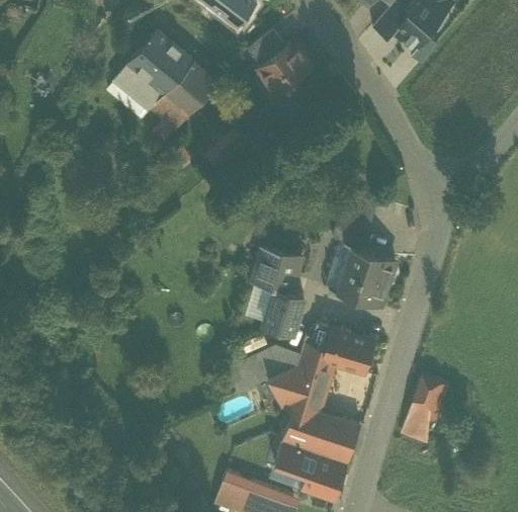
[(256,5),(250,0),(195,0),(237,30),(256,5)]
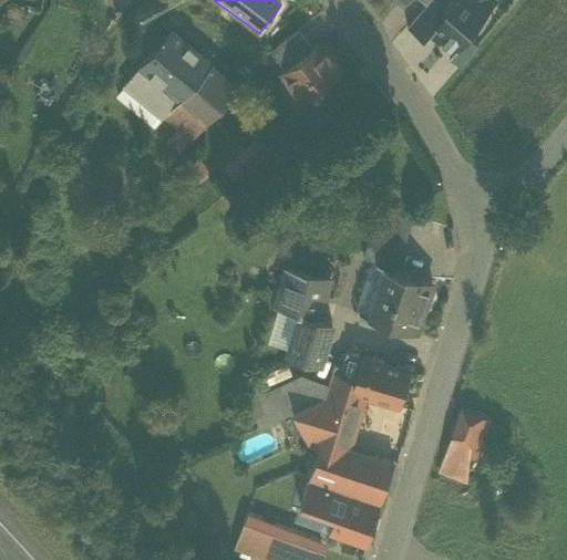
[(390,0),(402,10),(410,0),(390,0)]
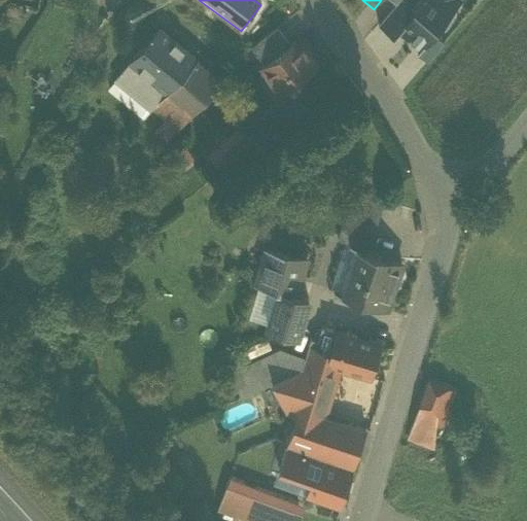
[(385,0),(395,8),(401,1),(402,0),(385,0)]
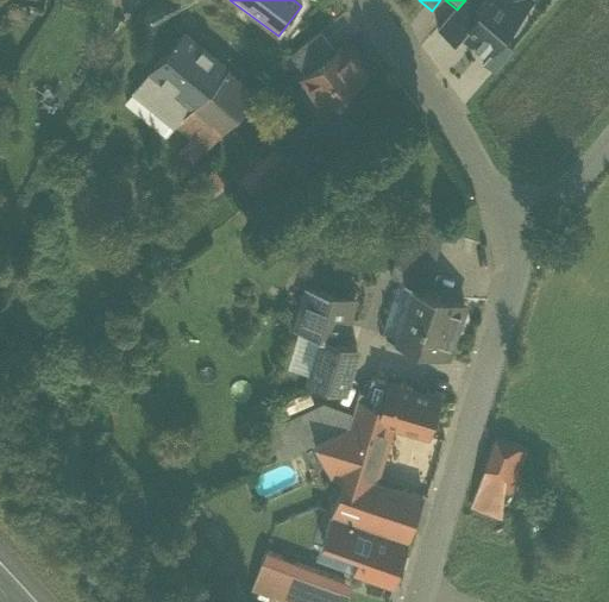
[(527,0),(491,0),(489,2),(488,1),(478,13),(477,13),(481,17),(465,35),(466,35),(473,41),(470,46),(485,61),(487,61),(501,44),(508,36),(507,35),(531,6),(526,1),(527,0)]
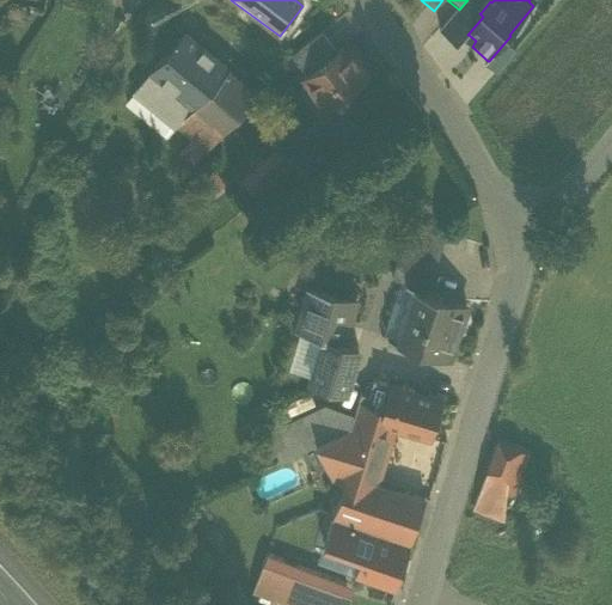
[(466,1),(459,10),(439,34),(457,49),(465,41),(469,35),(467,35),(483,17),(479,13),(481,13),(466,1)]
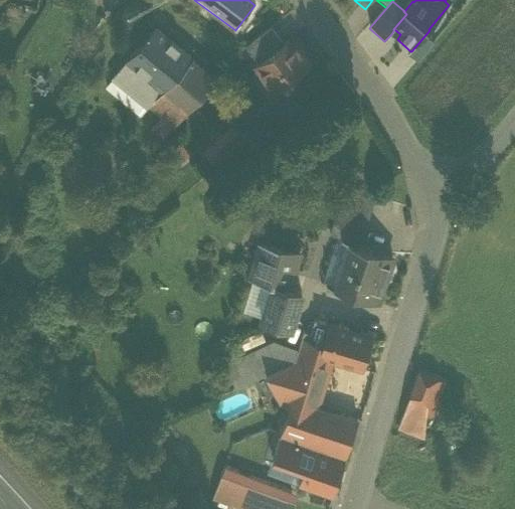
[(394,29),(391,34),(397,39),(400,34),(394,29)]
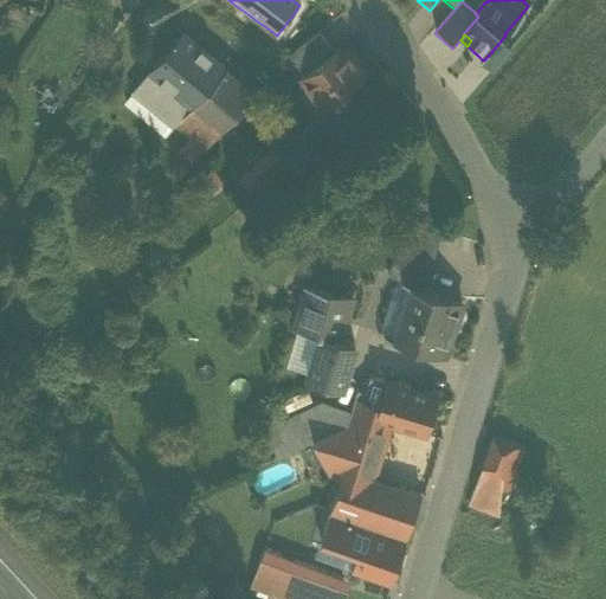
[(289,59),(304,79),(334,57),(320,37),(289,59)]
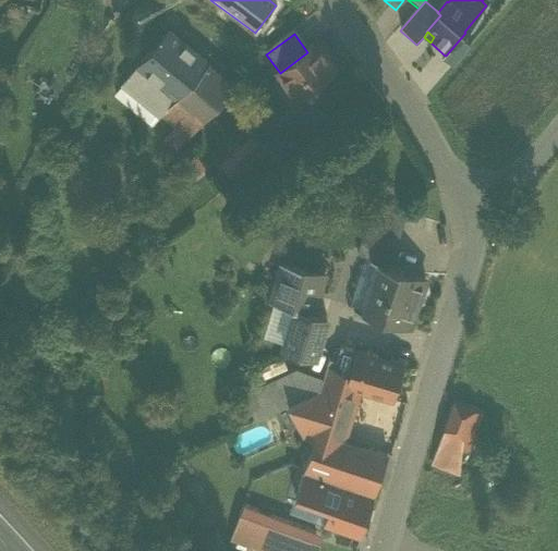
[(168,35),(136,71),(121,88),(160,122),(176,103),(177,105),(208,69),(207,69),(207,68),(168,35)]
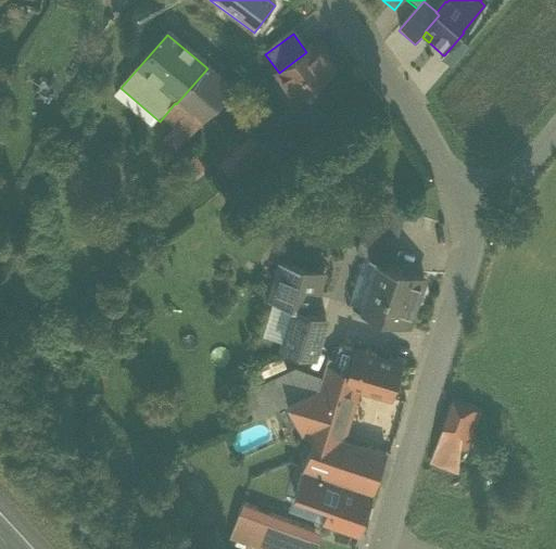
[(444,55),(443,55),(440,60),(451,69),(468,50),(457,40),(444,55)]
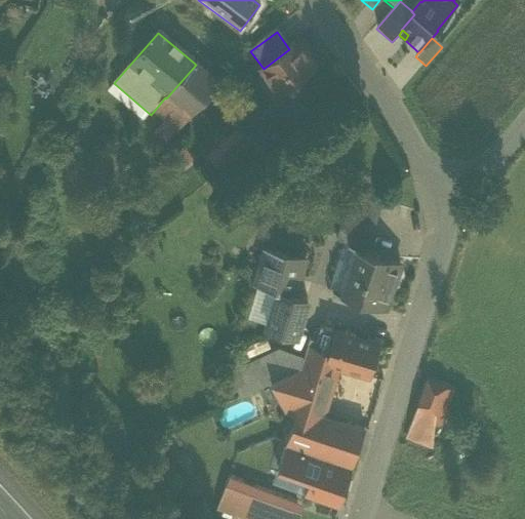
[(260,71),(280,96),(295,86),(314,72),(294,45),(289,49),(264,69),(260,71)]
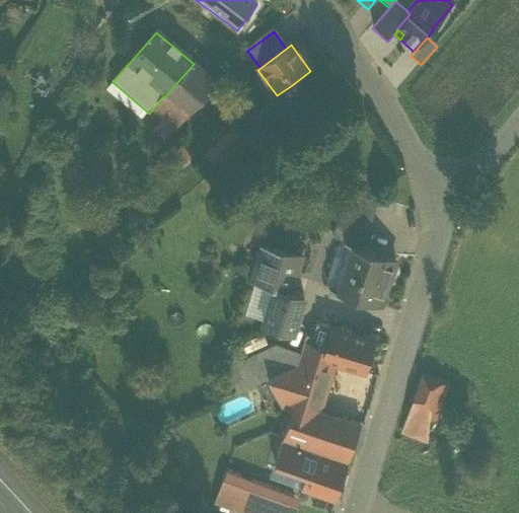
[(149,114),(173,134),(188,118),(217,84),(194,64),(164,97),(163,96),(149,114)]
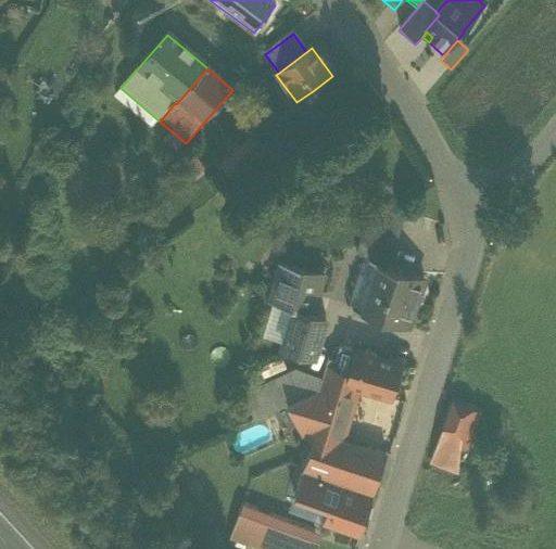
[(357,253),(389,263),(403,217),(371,207),(357,253)]
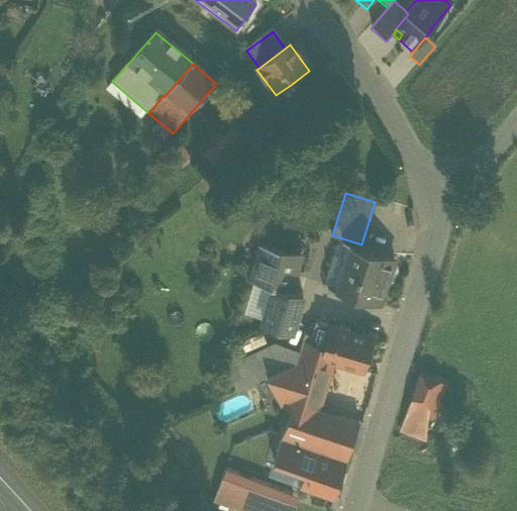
[(362,244),(332,235),(331,239),(346,244),(351,246),(359,248),(362,244)]
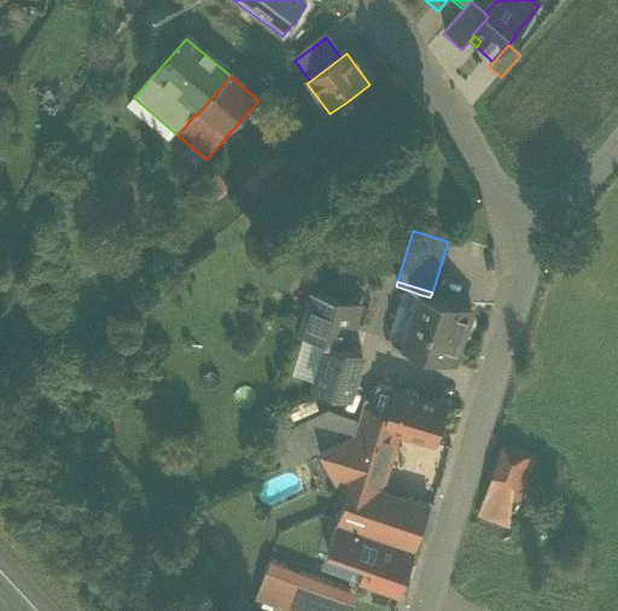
[(420,295),(414,292),(395,349),(402,350),(420,295)]
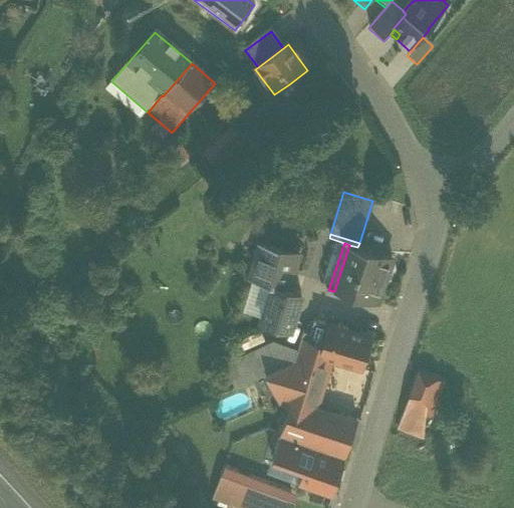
[(334,291),(375,305),(392,258),(357,247),(349,245),(334,291)]
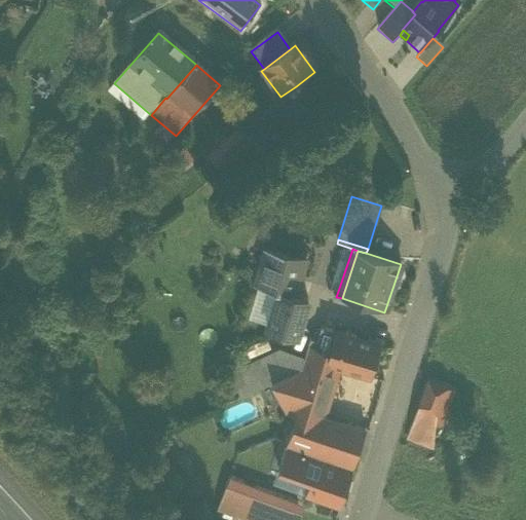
[(278,295),(294,299),(304,264),(265,256),(256,289),(257,290),(277,296),(278,295)]
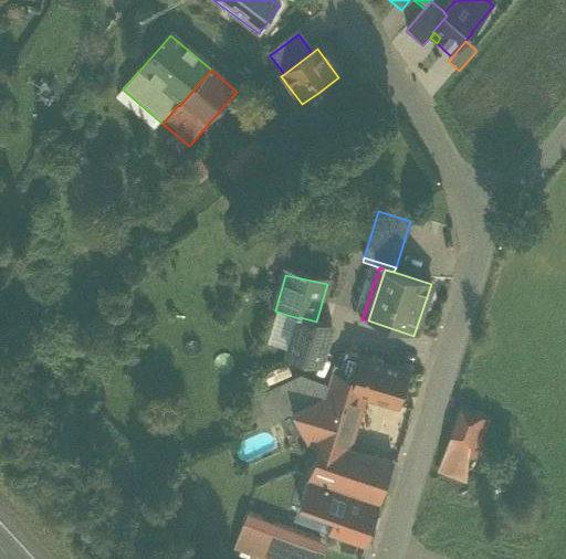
[(299,318),(276,312),(266,346),(289,354),(299,318)]
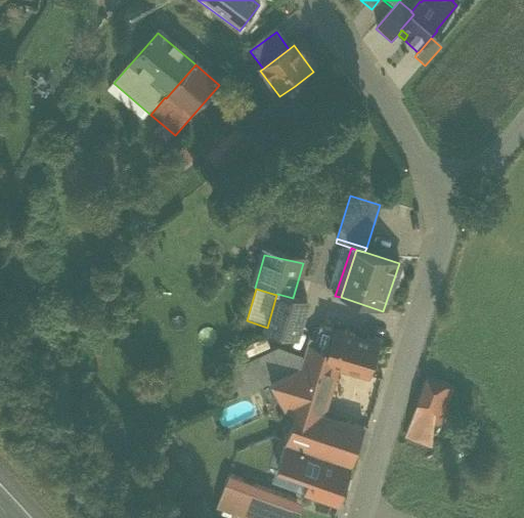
[(266,329),(295,337),(306,302),(293,298),(277,294),(276,295),(267,328),(266,329)]
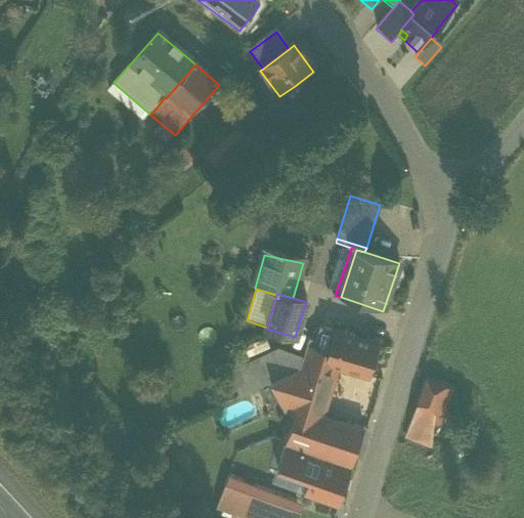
[(330,378),(332,369),(323,367),(333,333),(319,329),(315,342),(309,340),(301,371),(270,384),(279,403),(298,409),(311,414),(322,376),(330,378)]
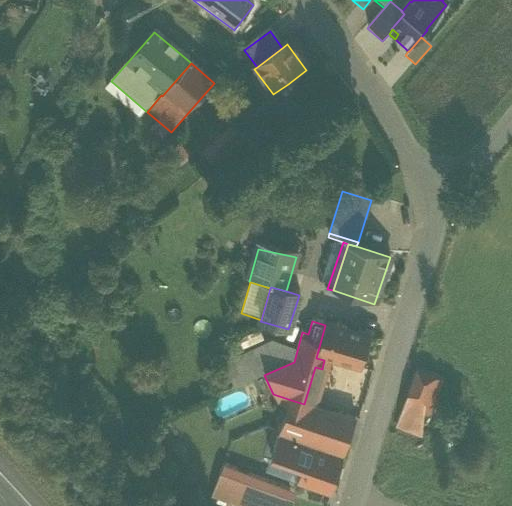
[(326,323),(325,325),(316,358),(324,360),(332,362),(360,371),(370,336),(326,323)]
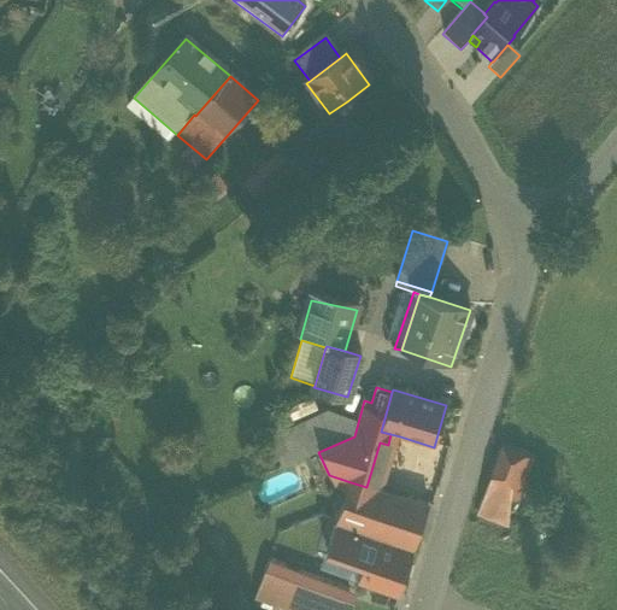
[(271,445),(282,469),(318,452),(354,437),(353,433),(356,424),(331,416),(271,445)]
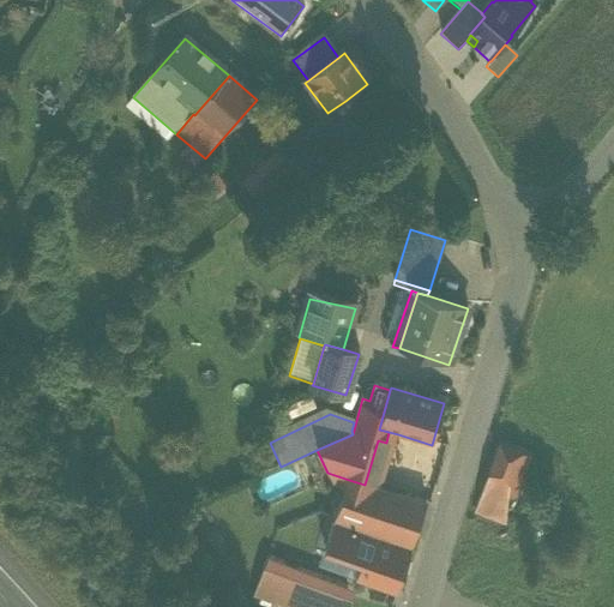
[(378,440),(365,485),(381,491),(398,434),(389,432),(386,443),(378,440)]
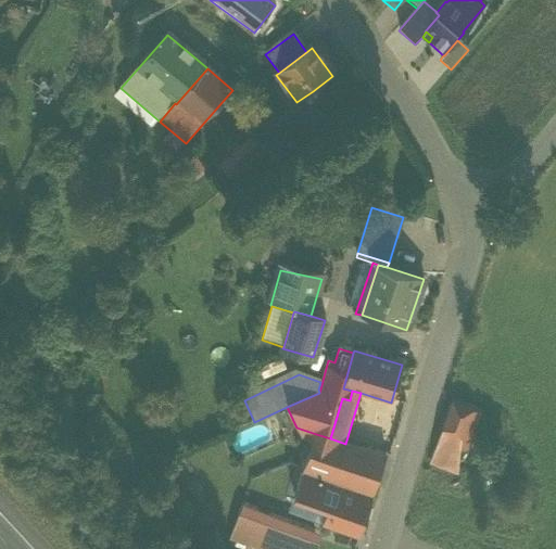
[(460,452),(467,455),(480,413),(451,404),(438,445),(460,452)]
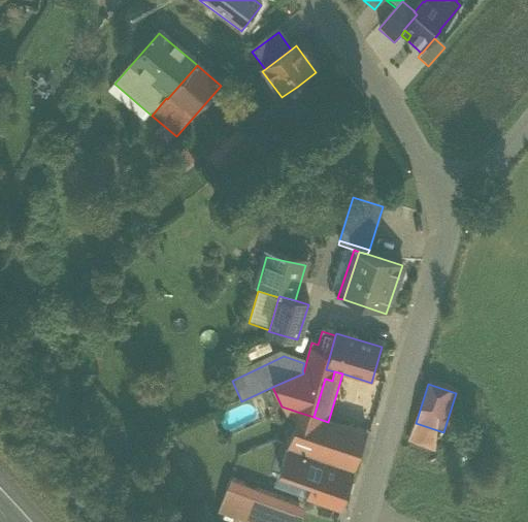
[(300,413),(288,449),(355,471),(366,434),(328,422),(314,417),(300,413)]
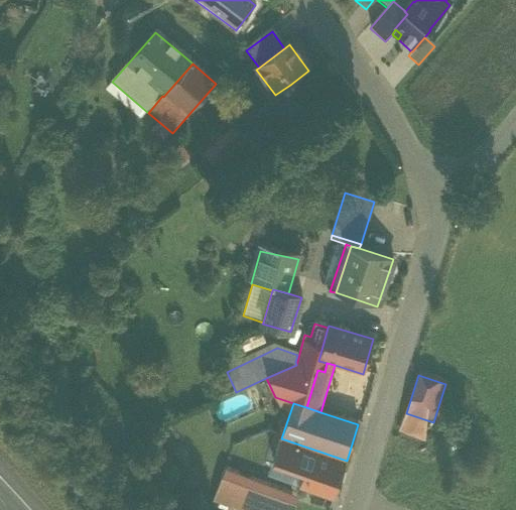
[(427,420),(406,413),(398,434),(427,444),(427,420)]
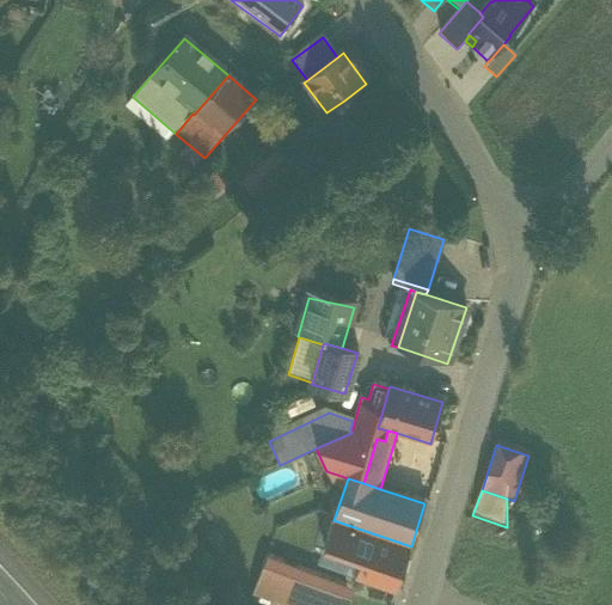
[(411,547),(334,520),(322,551),(359,564),(354,581),(395,596),(411,547)]
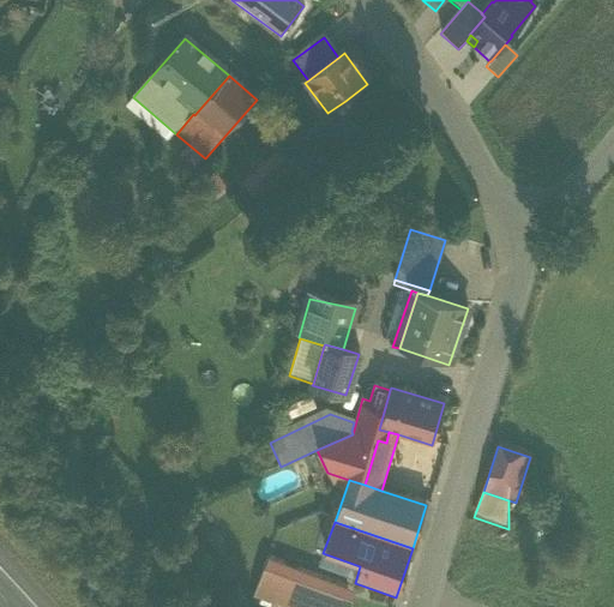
[(360,566),(323,553),(318,570),(355,583),(360,566)]
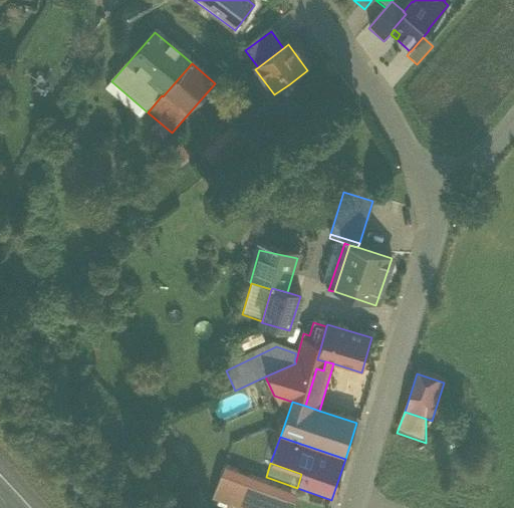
[(213,501),(231,507),(284,507),(289,495),(225,470),(213,501)]
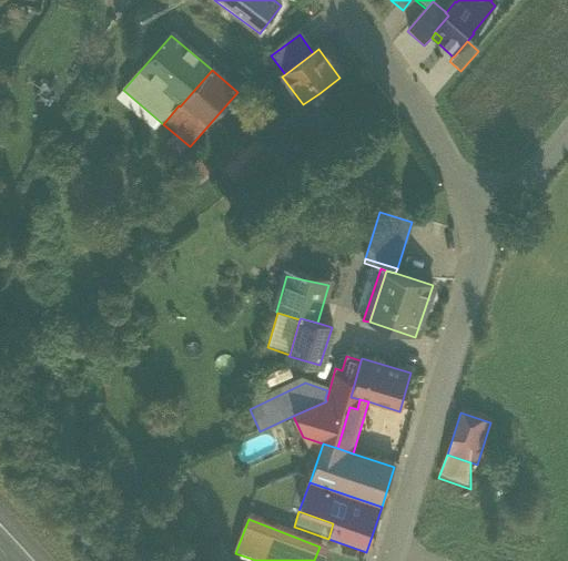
[(324,560),(328,549),(320,547),(314,560),(324,560)]
